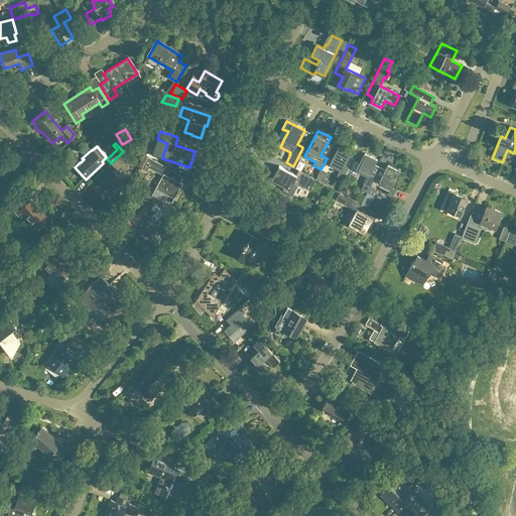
[(327,158),(326,160),(331,163),(329,166),(339,171),(337,176),(345,180),(350,169),(345,166),(351,154),(351,153),(339,147),(335,154),(330,151),(327,158)]
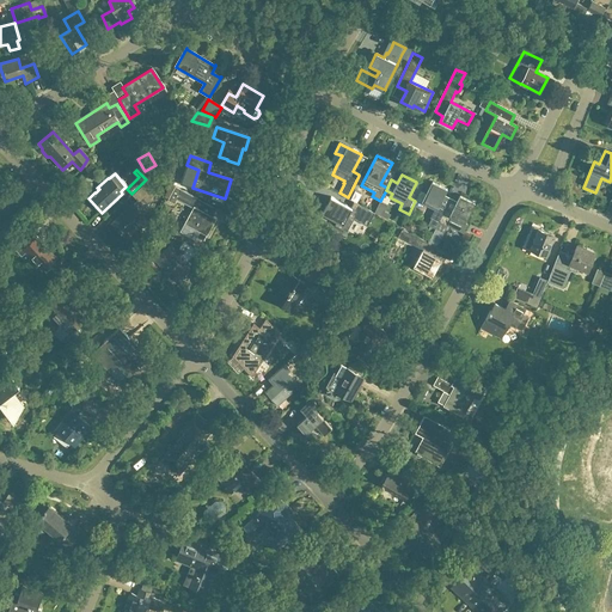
[(145,204),(159,191),(150,181),(133,196),(138,201),(112,225),(127,240),(139,230),(136,226),(152,213),(145,204)]
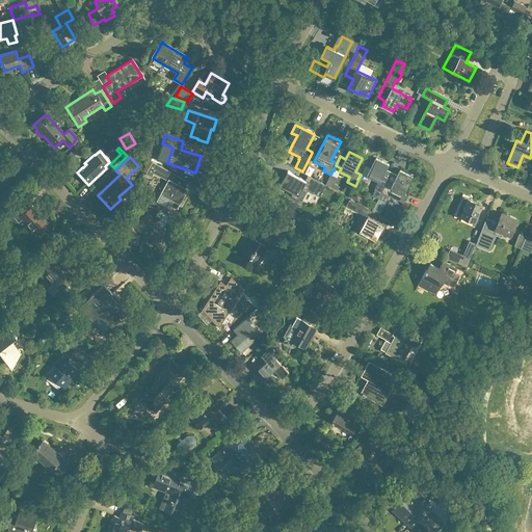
[(365,167),(361,176),(366,179),(367,177),(378,183),(374,191),(381,194),(388,182),(382,179),(390,165),(376,159),(371,169),(365,167)]
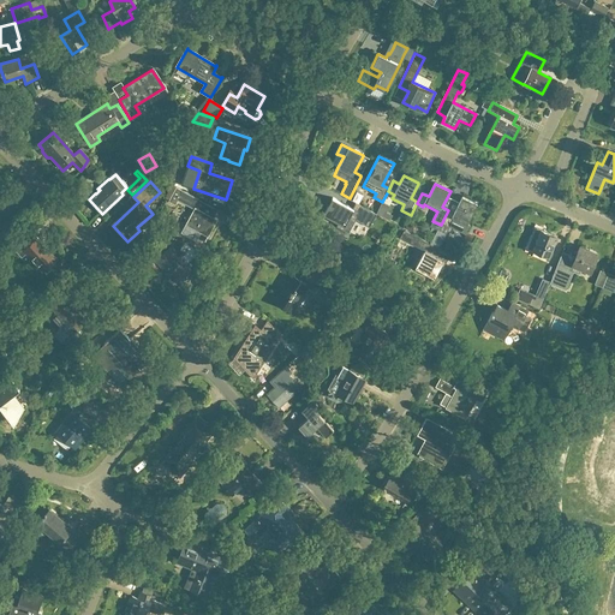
[(168,199),(168,201),(175,206),(178,199),(191,208),(196,199),(174,187),(168,199)]
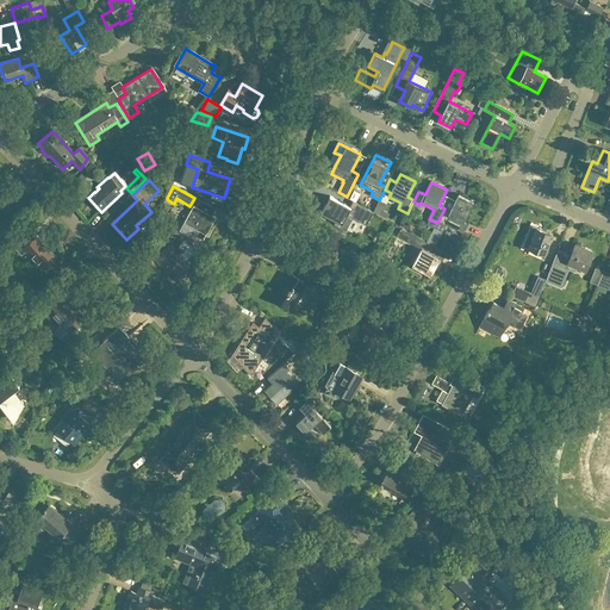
[(442,235),(446,228),(450,218),(462,224),(473,204),(459,197),(450,212),(444,209),(437,223),(434,230),(442,235)]
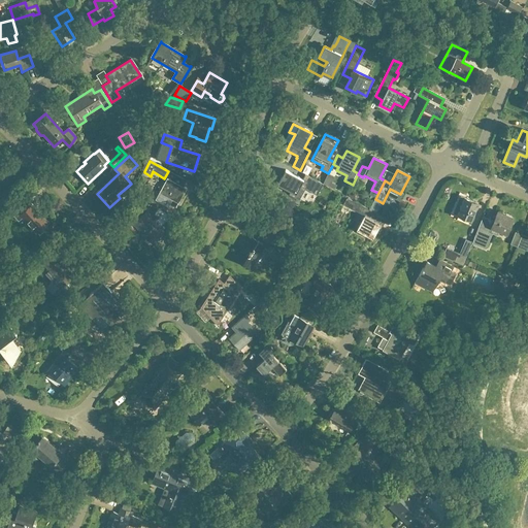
[(0,189),(9,183),(1,171),(0,171),(0,189)]
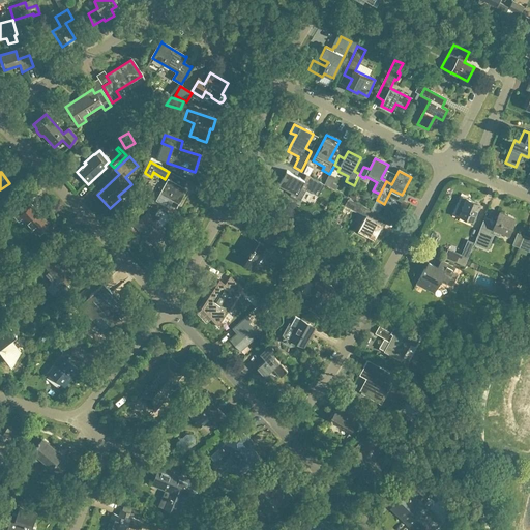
[(168,180),(155,201),(169,208),(173,202),(178,204),(186,190),(183,189),(171,182),(175,175),(169,172),(165,179),(168,180)]
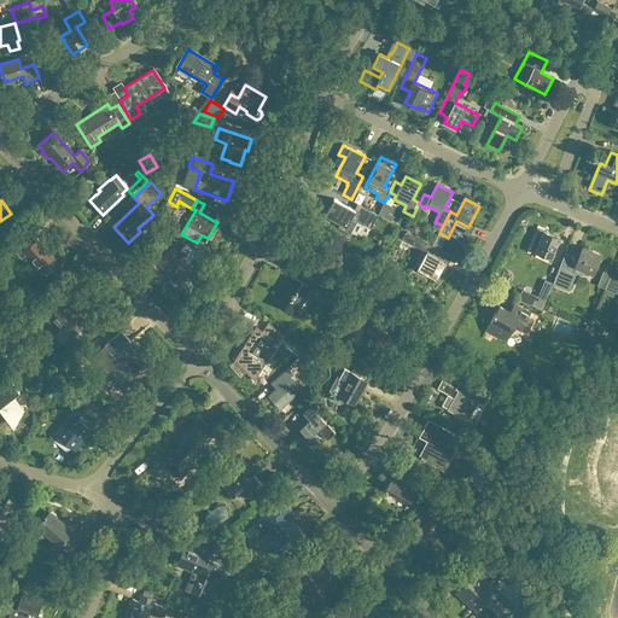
[(334,202),(326,216),(340,225),(338,228),(350,235),(357,222),(373,231),(379,217),(357,205),(354,213),(334,202)]
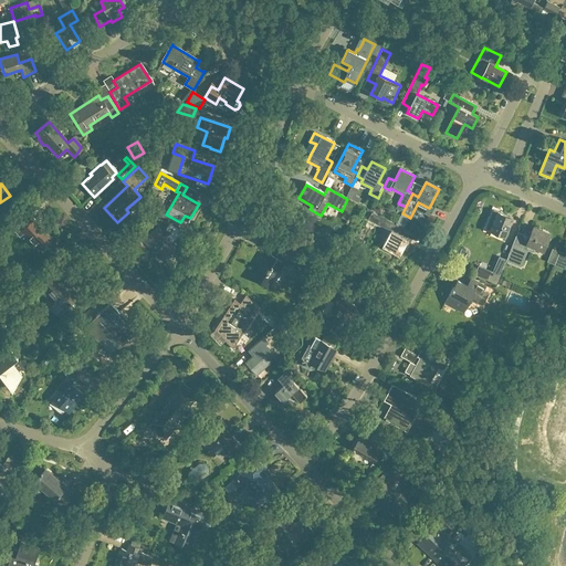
[(494,210),(486,229),(490,231),(505,237),(512,218),(494,210)]
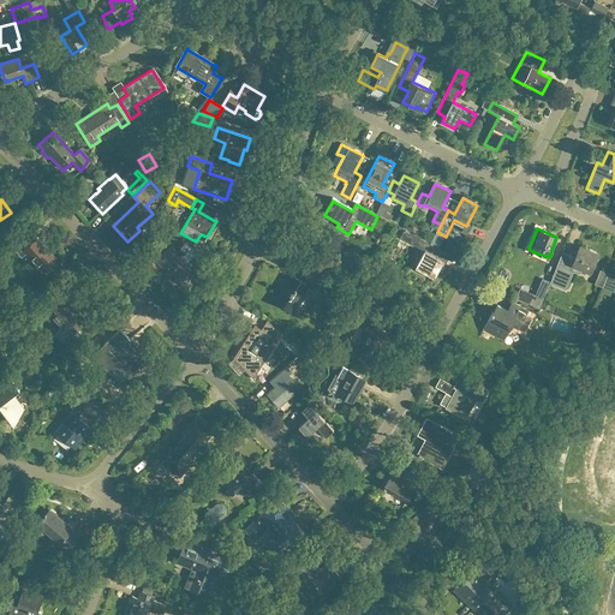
[(434,279),(443,262),(428,254),(431,248),(404,232),(399,239),(423,252),(415,268),(434,279)]
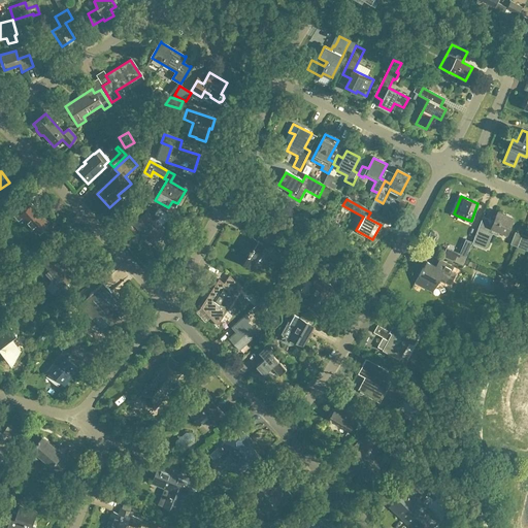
[(36,233),(47,223),(31,204),(25,209),(20,204),(10,213),(18,221),(22,218),(36,233)]
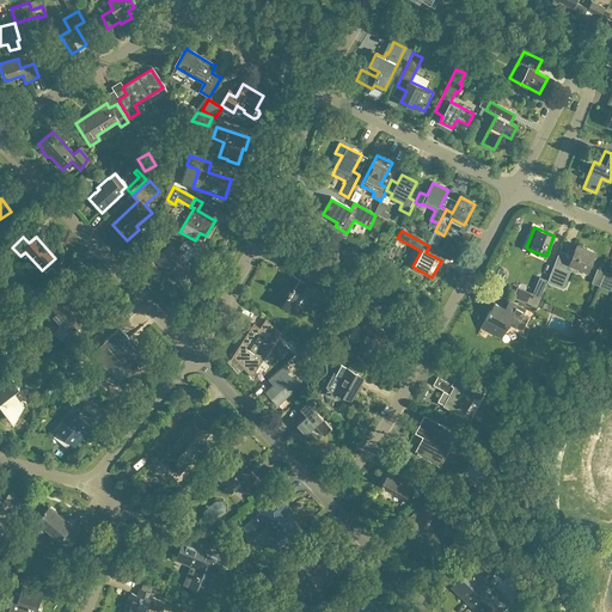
[(190,270),(184,264),(193,257),(195,258),(197,251),(182,243),(178,250),(184,254),(178,258),(169,248),(154,261),(163,270),(164,269),(175,281),(181,276),(182,277),(189,271),(190,270)]
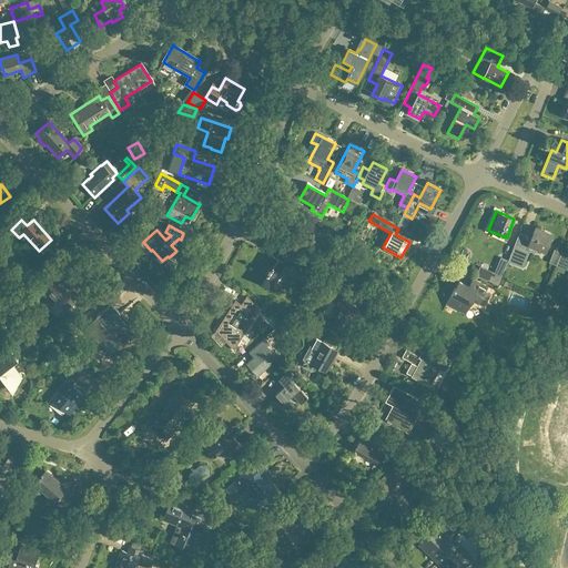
[(544,252),(551,235),(535,229),(530,239),(524,236),(519,247),(514,245),(507,263),(521,269),(525,262),(528,252),(534,254),(536,249),(544,252)]
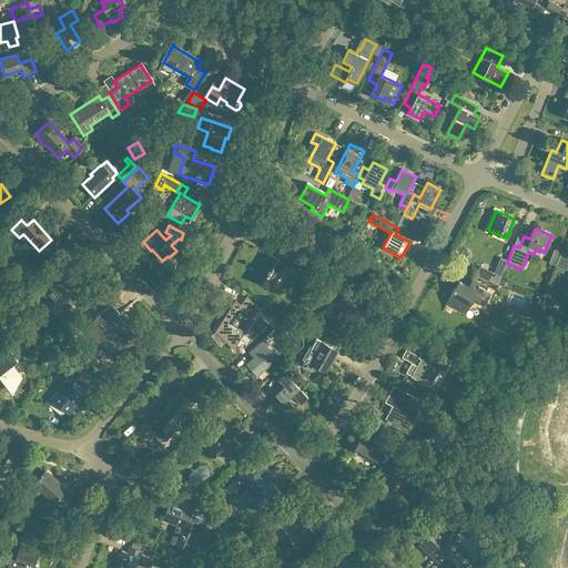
[(567,254),(567,255),(561,253),(556,266),(567,271),(567,266),(567,254)]
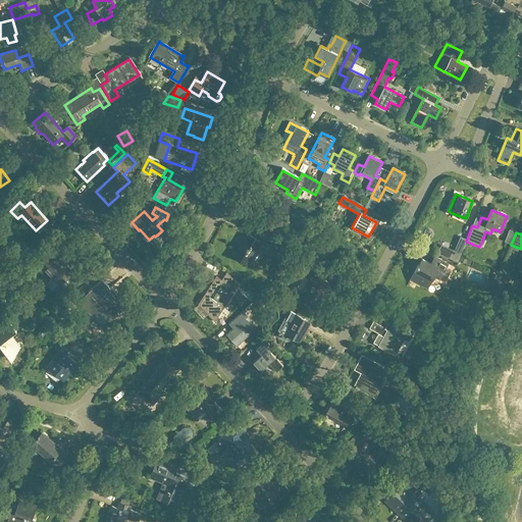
[(268,250),(272,244),(257,233),(253,240),(247,235),(233,253),(249,264),(261,246),(268,250)]
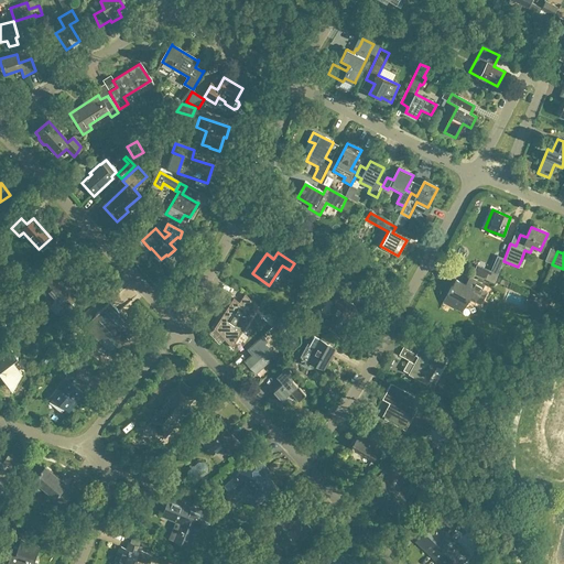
[(488,271),(485,280),(494,283),(497,275),(503,260),(497,257),(490,272),(488,271)]
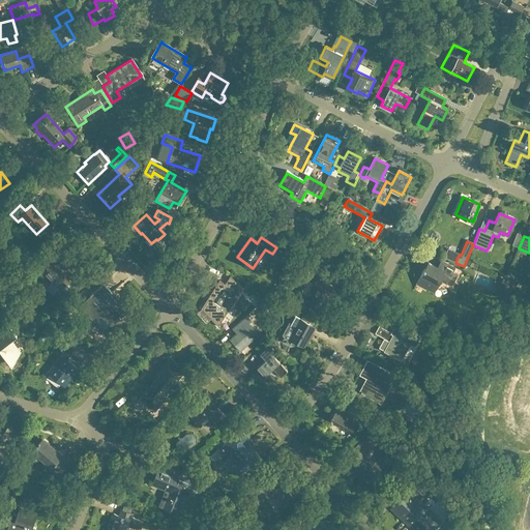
[(48,269),(43,273),(52,284),(59,291),(62,295),(69,289),(66,285),(75,278),(64,267),(58,261),(60,259),(56,253),(43,264),(48,269)]
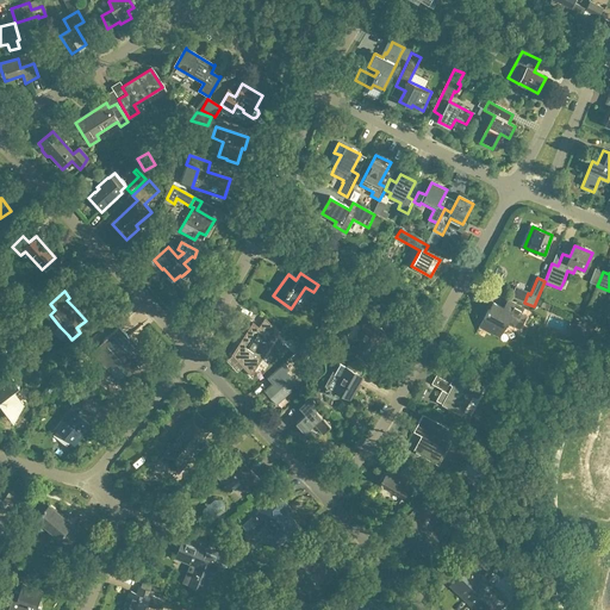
[(499,337),(508,322),(514,325),(522,310),(506,302),(503,310),(492,304),(489,311),(487,311),(479,327),(499,337)]
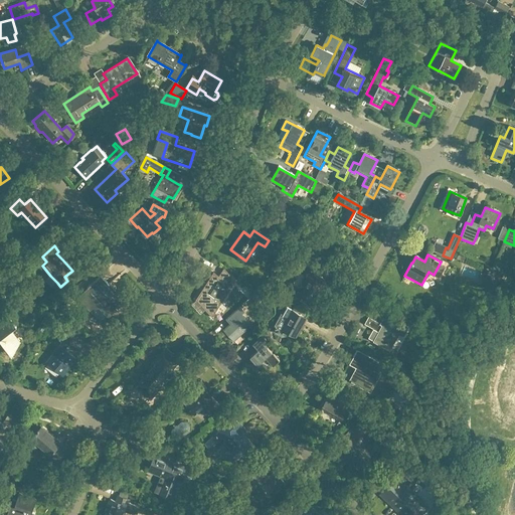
[(196,300),(197,301),(198,298),(209,305),(205,310),(212,317),(235,281),(223,270),(219,277),(213,274),(196,300)]
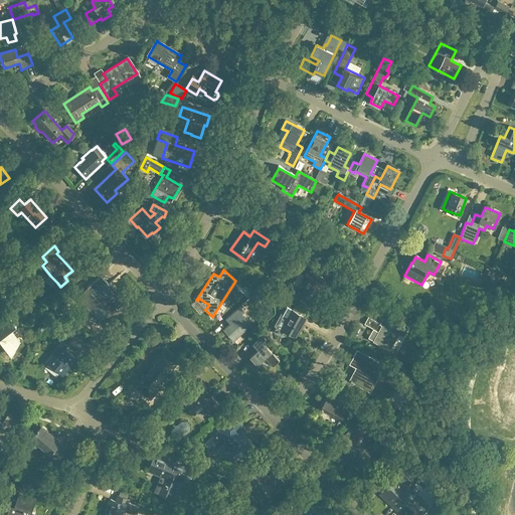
[(320,292),(325,282),(308,273),(297,295),(311,302),(317,290),(320,292)]
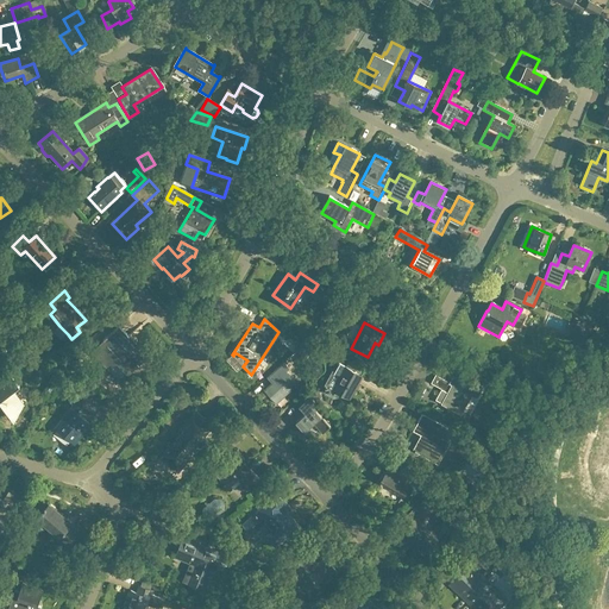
[(579,322),(572,340),(582,344),(590,327),(579,322)]
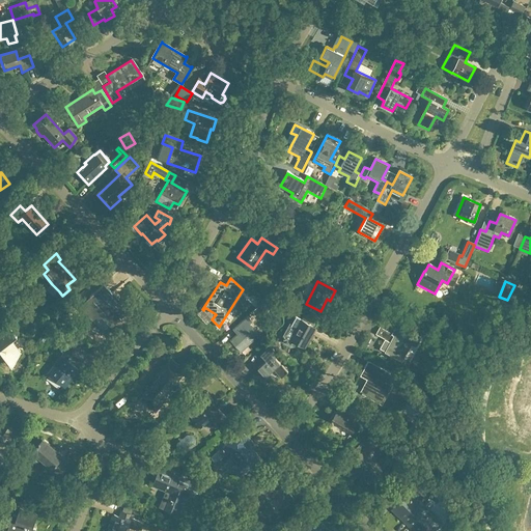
[(110,327),(127,311),(103,284),(79,306),(93,322),(100,315),(110,327)]
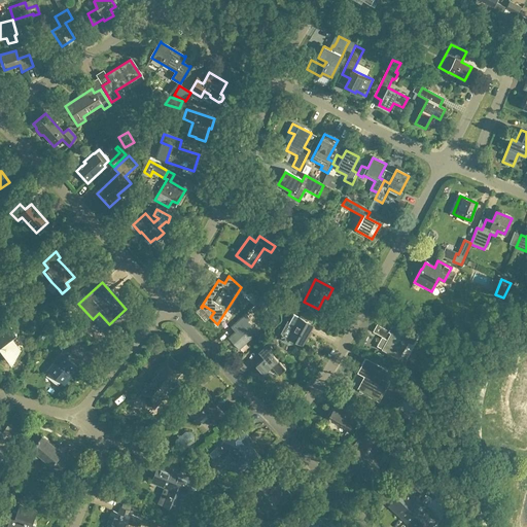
[(239,349),(245,343),(256,332),(247,322),(249,319),(245,315),(234,325),(238,329),(235,332),(229,338),(238,349),(239,349)]
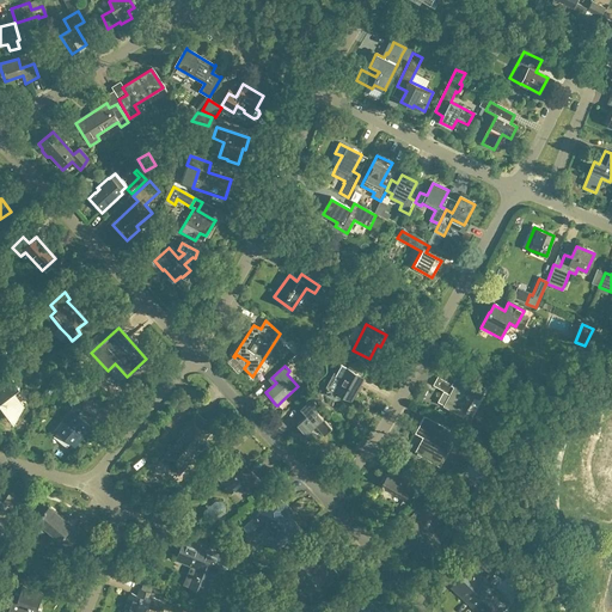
[(350,399),(362,378),(346,369),(334,391),(350,399)]
